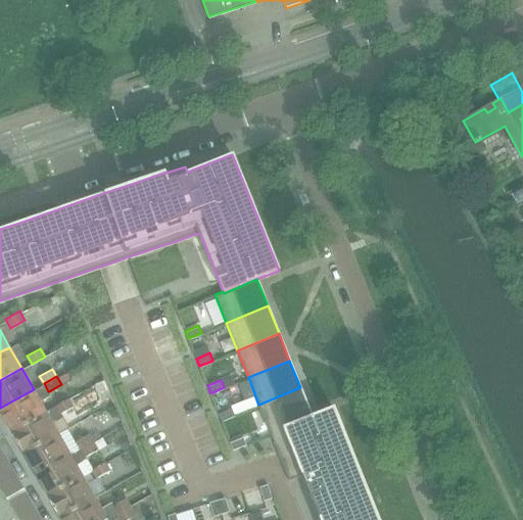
[(48,391),(44,383),(34,389),(0,408),(0,412),(10,430),(46,411),(45,410),(40,400),(51,393),(49,391),(48,391)]
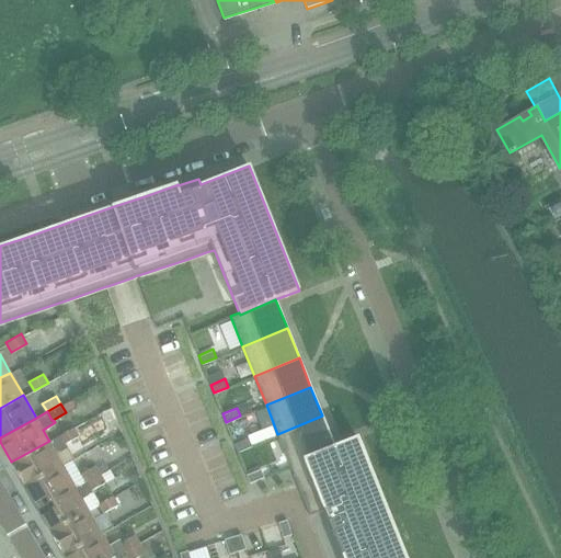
[(322,416),(277,434),(289,464),(334,445),(322,416)]
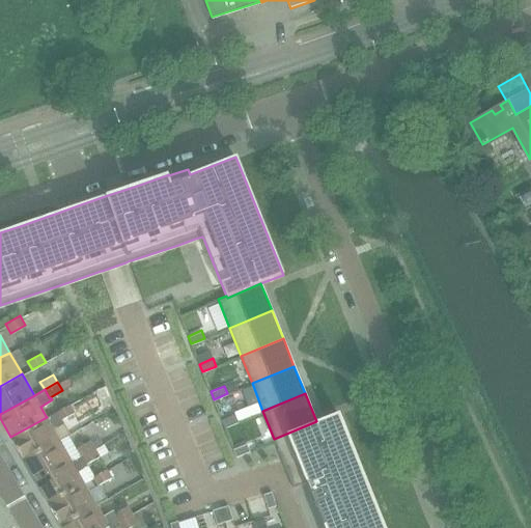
[(70,403),(56,410),(61,418),(74,411),(70,403)]
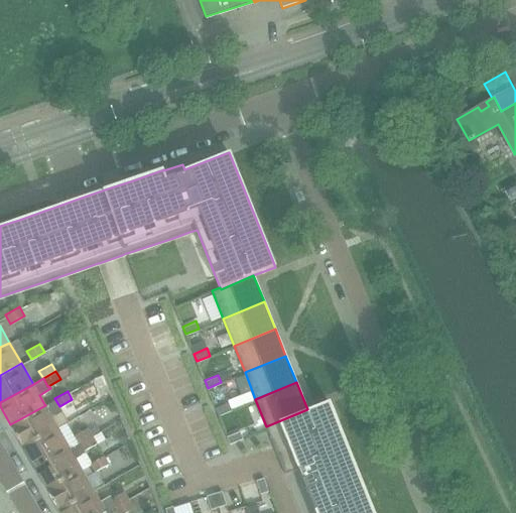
[(59,406),(54,398),(44,404),(45,405),(10,424),(22,445),(57,426),(51,415),(61,409),(59,406)]
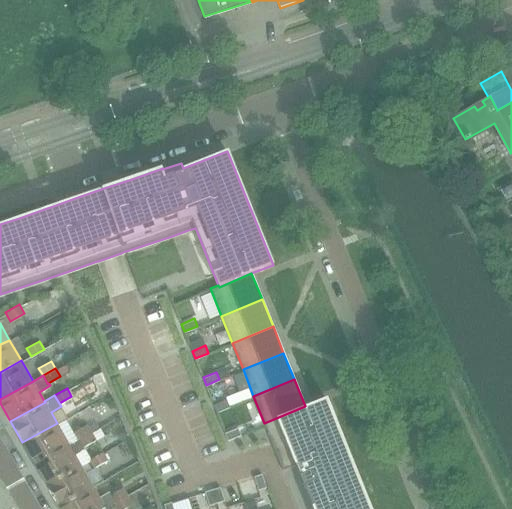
[(305,406),(264,423),(283,469),(295,464),(313,508),(370,508),(361,486),(355,488),(350,475),(356,473),(350,456),(344,459),(339,446),(344,444),(326,398),(305,406)]
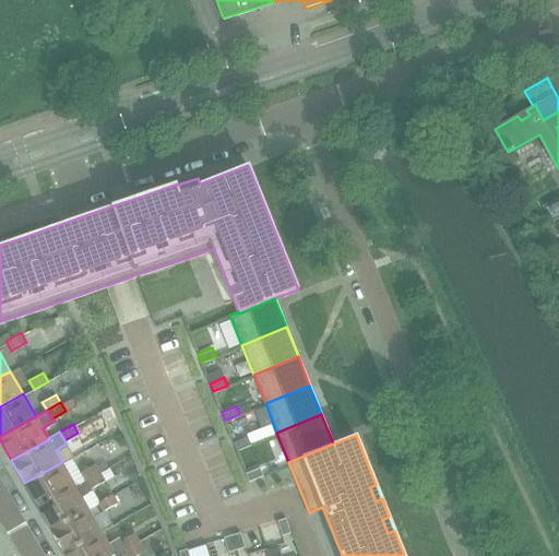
[(248,436),(234,441),(237,449),(251,444),(248,436)]
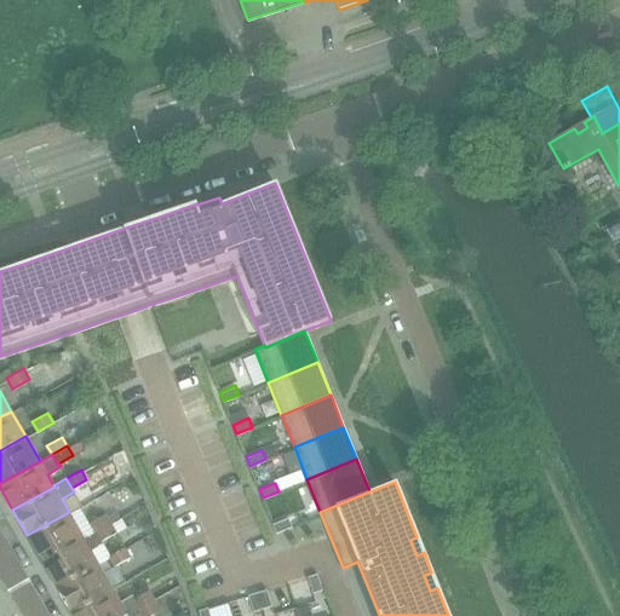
[(69,512),(27,535),(38,553),(40,559),(41,560),(84,537),(95,530),(90,522),(80,505),(69,512)]
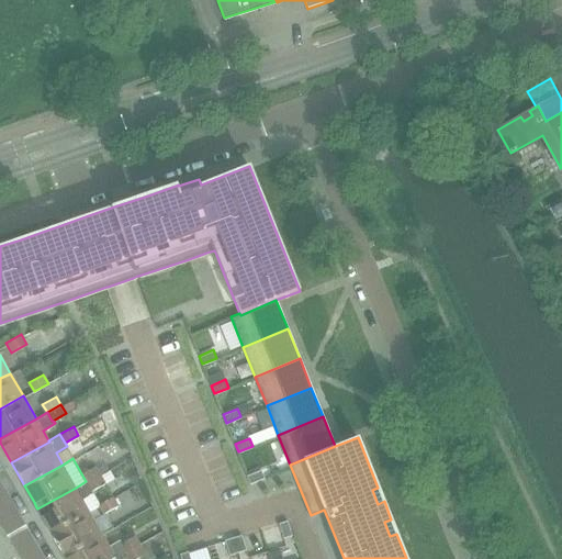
[(100,473),(94,465),(81,473),(86,481),(100,473)]
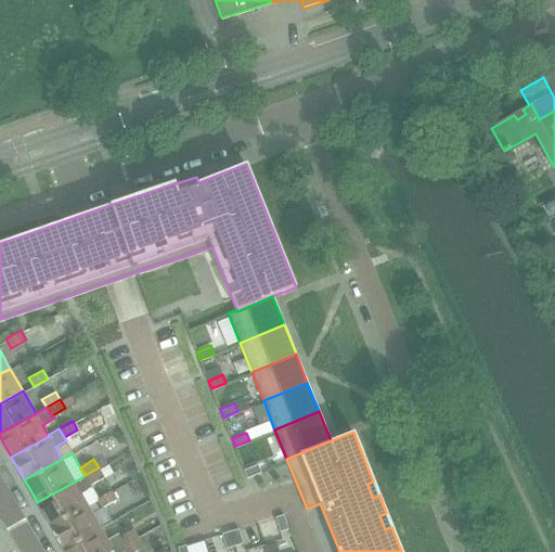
[(258,463),(244,469),(247,476),(261,471),(258,463)]
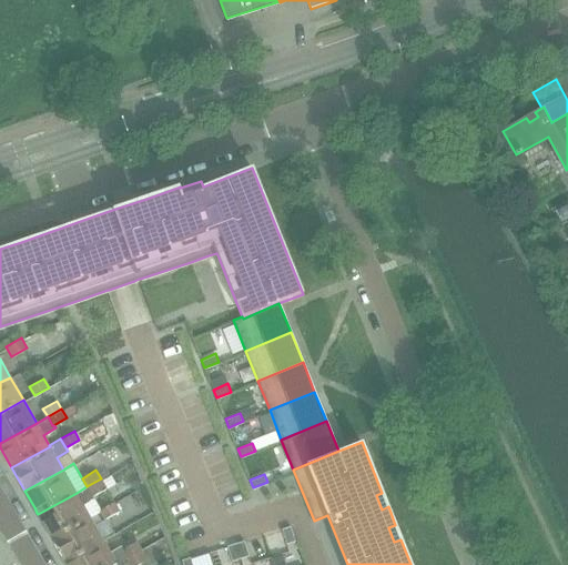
[(101,478),(87,486),(91,495),(92,494),(105,487),(101,478)]
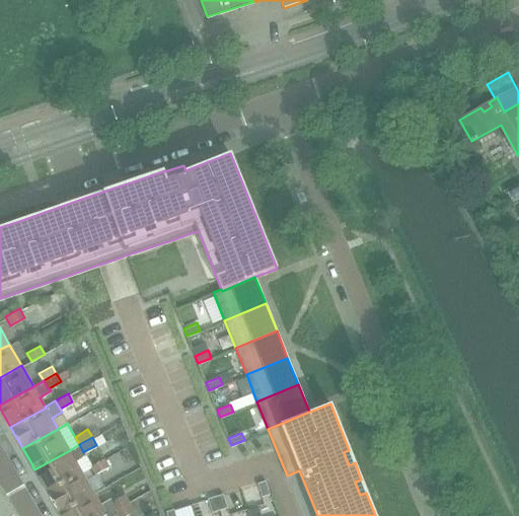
[(70,450),(34,469),(36,472),(40,477),(47,491),(81,470),(91,465),(84,451),(83,452),(79,444),(70,450)]
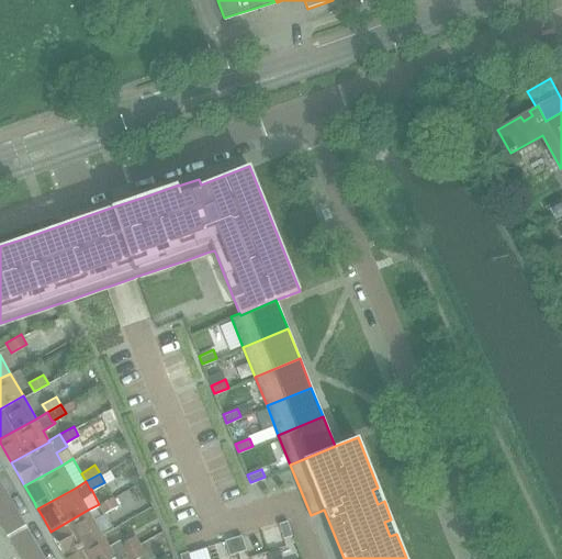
[(117,504),(113,495),(99,504),(103,513),(117,504)]
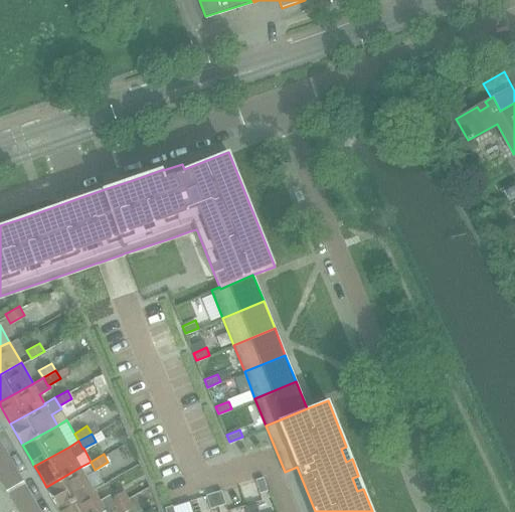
[(93,488),(80,467),(46,487),(58,508),(93,488)]
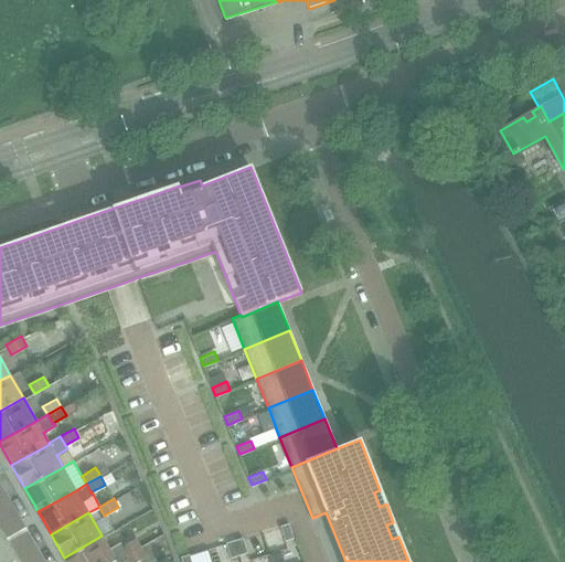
[(289,522),(280,525),(285,540),(294,537),(289,522)]
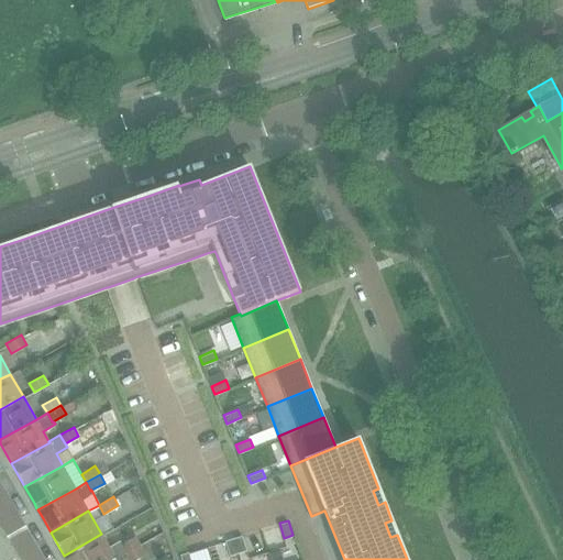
[(109,547),(101,534),(64,556),(66,559),(111,559),(118,557),(125,552),(140,544),(134,535),(122,542),(120,539),(109,547)]
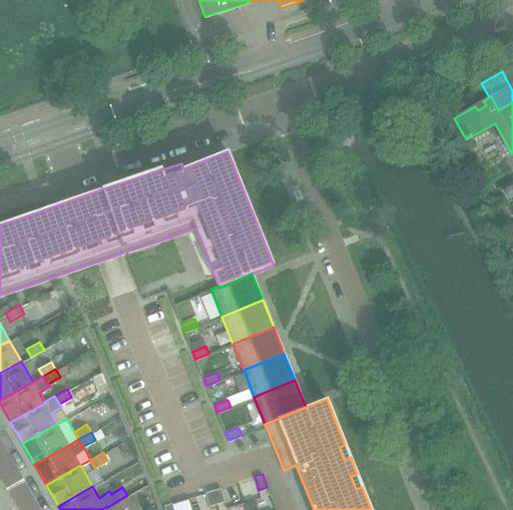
[(220,487),(212,489),(217,503),(224,500),(220,487)]
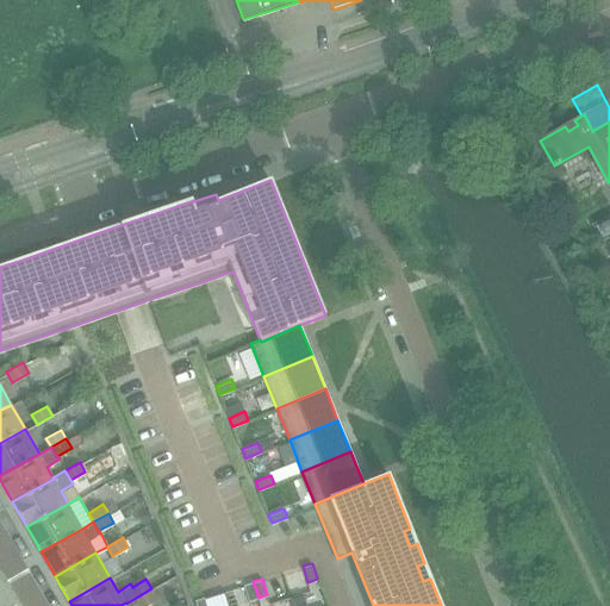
[(253,581),(244,585),(249,600),(259,598),(253,581)]
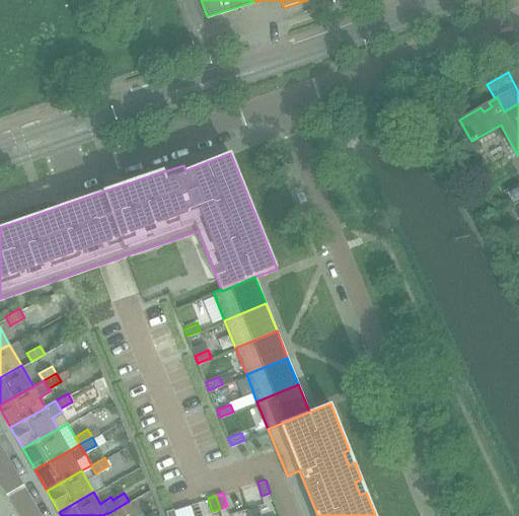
[(123,515),(134,510),(129,501),(116,509),(120,515),(123,515)]
